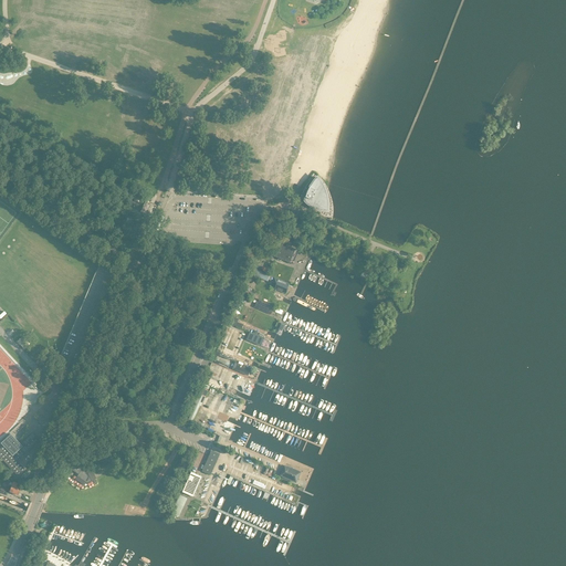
[(306,198),(306,199),(305,200),(305,201),(306,202),(307,203),(308,205),(308,206),(310,206),(311,207),(312,207),(312,208),(313,208),(314,208),(314,209),(315,209),(316,209),(317,210),(318,210),(320,210),(321,210),(322,211),(323,211),(324,210),(324,209),(324,208),(324,207),(325,207),(325,206),(325,205),(325,203),(325,202),(325,201),(325,200),(325,199),(325,197),(325,196),(325,195),(325,192),(325,191),(324,190),(324,188),(323,187),(323,186),(322,185),(322,184),(321,182),(321,181),(320,180),(318,179),(317,178),(316,179),(316,180),(315,180),(315,181),(314,182),(313,184),(312,185),(312,186),(311,187),(311,188),(310,189),(308,190),(308,191),(308,192),(307,194),(307,195),(306,196),(306,197),(306,198)]
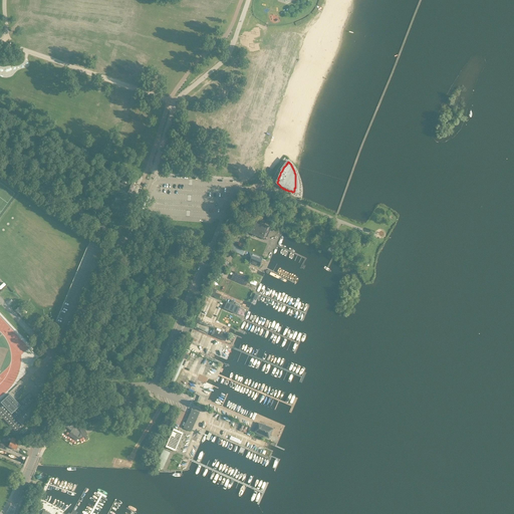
[(126,196),(131,186),(127,184),(129,181),(123,179),(121,182),(120,182),(116,192),(126,196)]
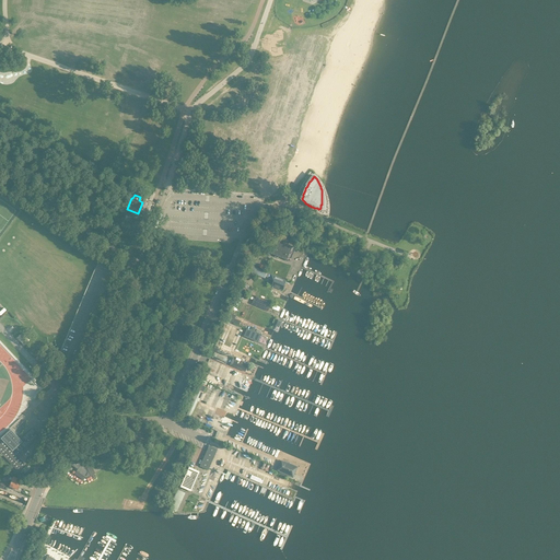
[(288,259),(292,247),(277,241),(272,254),(288,259)]
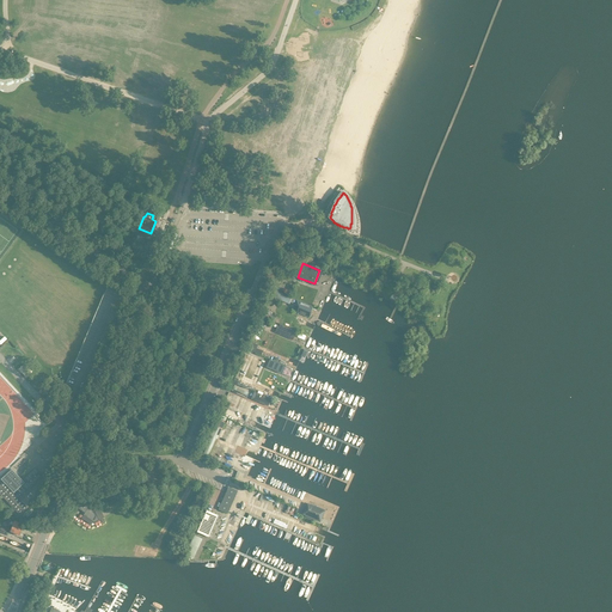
[(268,301),(274,304),(276,297),(279,298),(279,299),(289,304),(291,303),(294,305),(297,300),(273,291),(268,301)]
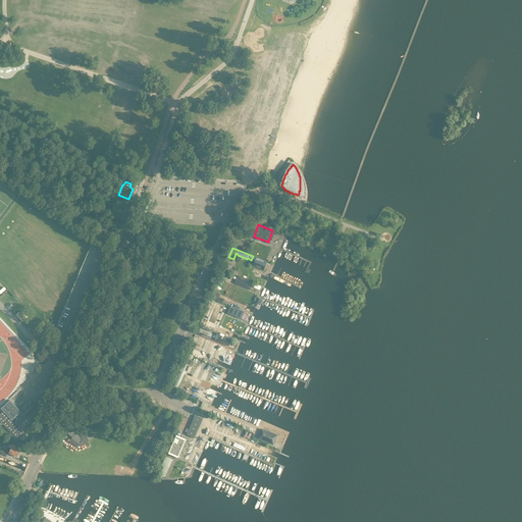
[(266,264),(267,262),(253,256),(251,260),(251,261),(255,262),(253,267),(263,270),(265,264),(266,264)]
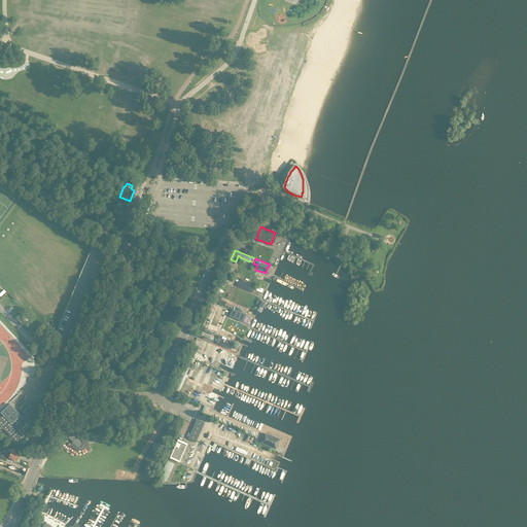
[(232,276),(235,270),(229,267),(225,275),(232,277),(232,276)]
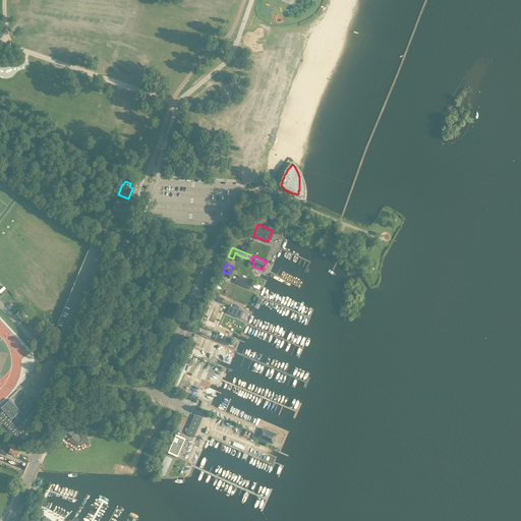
[(252,282),(238,276),(238,278),(240,279),(238,285),(249,290),(252,282)]
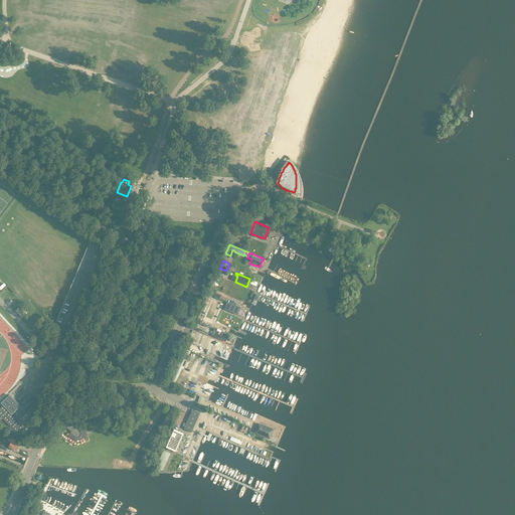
[(221,296),(216,294),(217,291),(211,288),(208,295),(220,299),(221,296)]
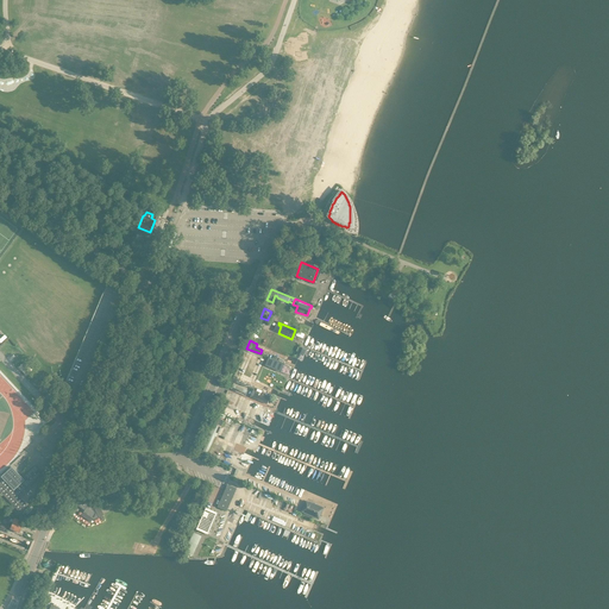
[(281,372),(284,364),(269,357),(265,366),(281,372)]
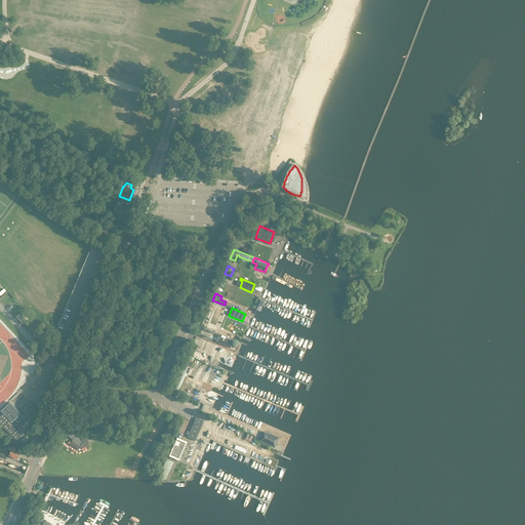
[(213,336),(202,332),(200,336),(211,341),(213,336)]
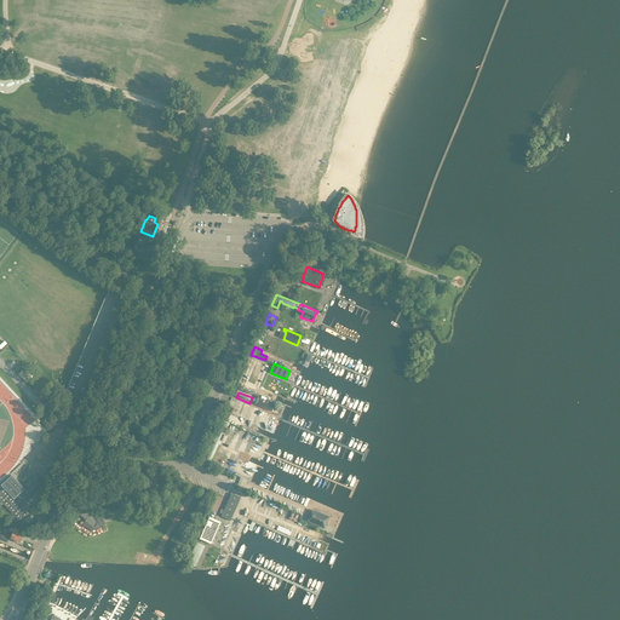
[(275,405),(258,397),(256,405),(273,412),(275,405)]
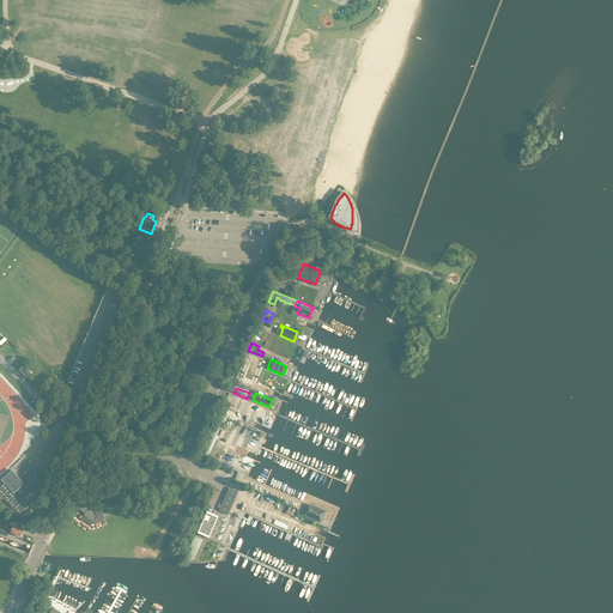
[(223,430),(225,424),(225,423),(218,420),(216,428),(223,430)]
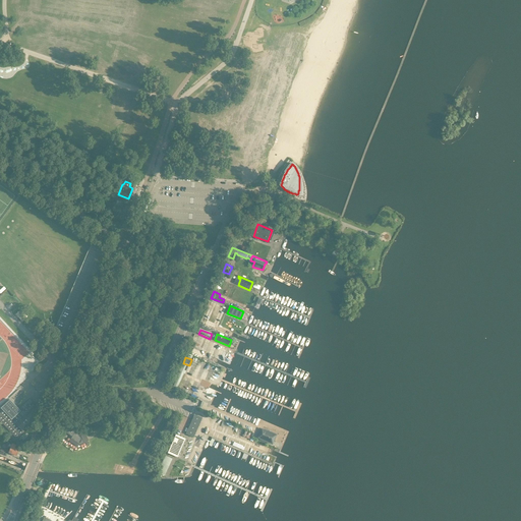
[(177,390),(184,373),(185,374),(189,365),(183,363),(173,388),(177,390)]
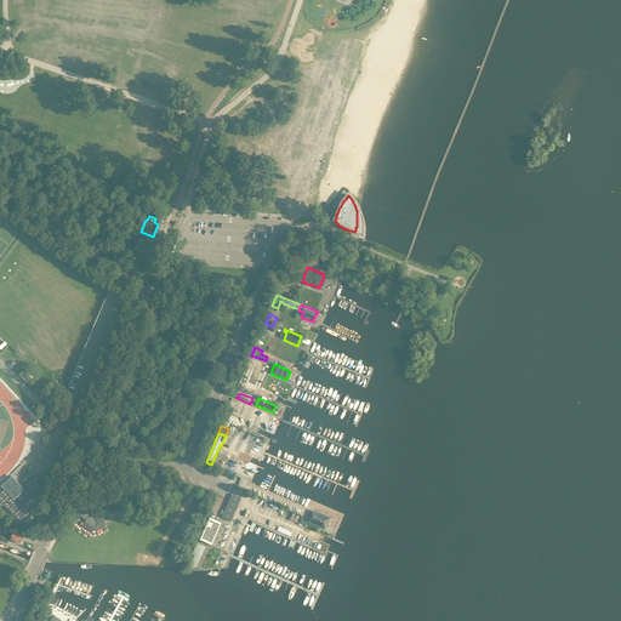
[(12,477),(1,486),(4,490),(0,491),(0,501),(20,523),(28,516),(18,506),(43,483),(35,476),(22,488),(12,477)]
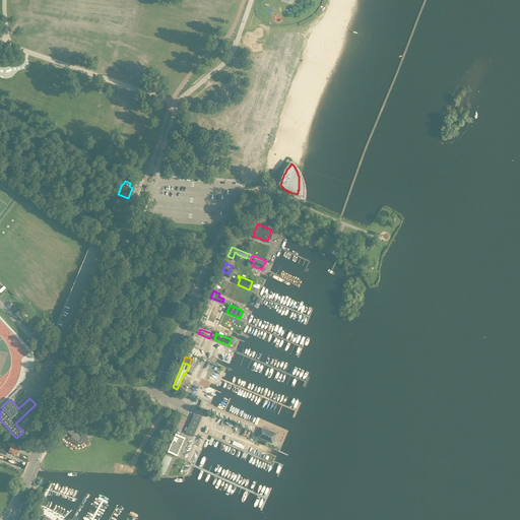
[(194,414),(186,433),(193,437),(202,417),(194,414)]
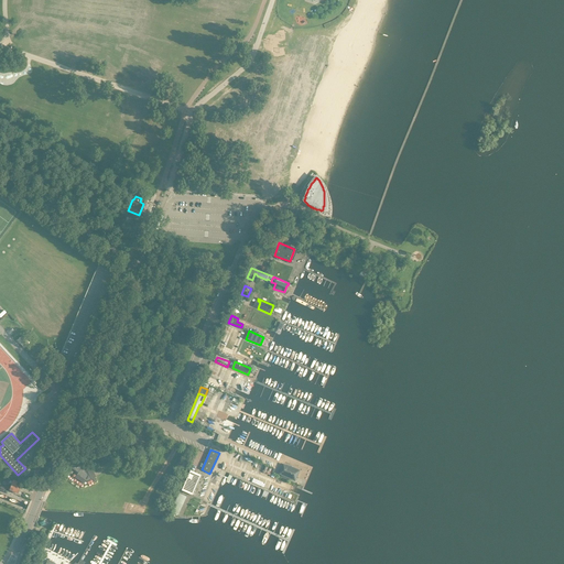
[(76,459),(71,468),(78,473),(76,475),(86,481),(90,479),(84,465),(84,464),(76,459)]
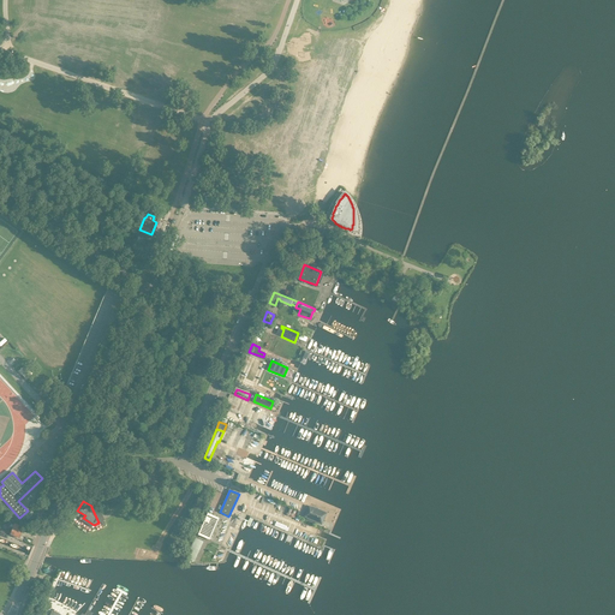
[(322,520),(324,514),(316,511),(317,508),(312,507),(309,506),(304,517),(308,518),(308,519),(322,525),(323,521),(322,520)]
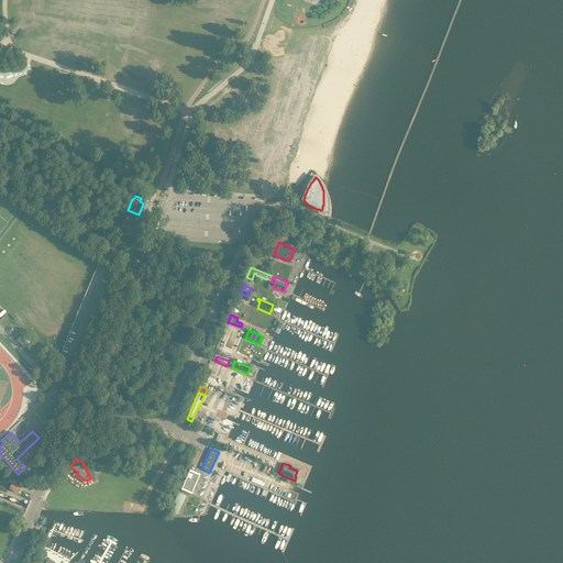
[(191,492),(199,474),(190,470),(183,488),(191,492)]
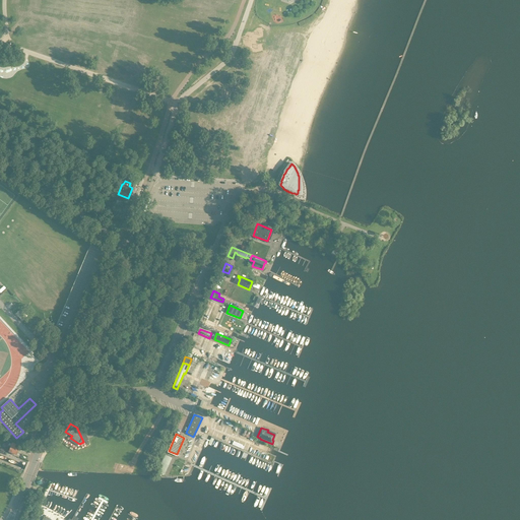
[(18,449),(14,448),(15,445),(12,444),(9,452),(13,453),(12,454),(15,455),(18,449)]
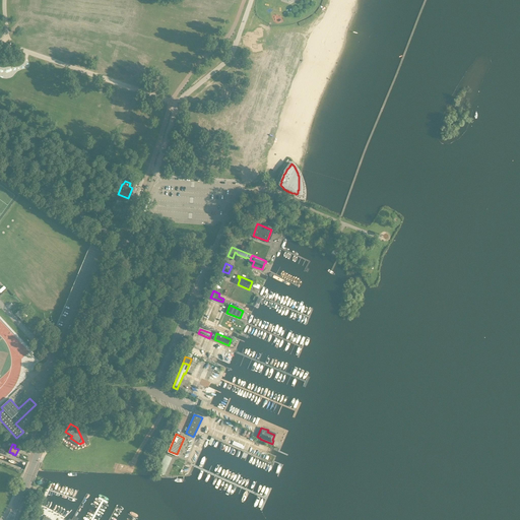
[(158,471),(166,474),(173,457),(166,454),(158,471)]
